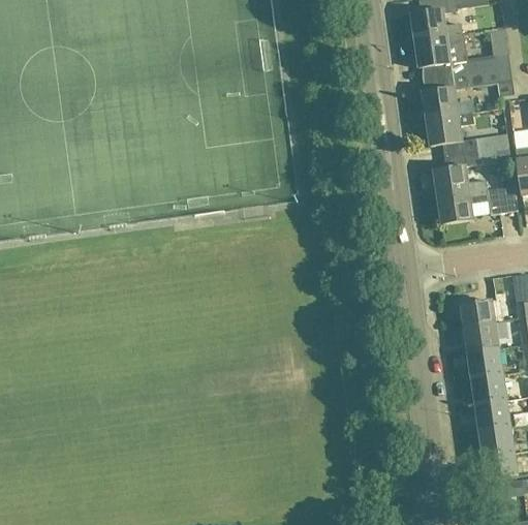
[(456,8),(489,4),(488,0),(445,0),(446,7),(442,7),(443,10),(443,12),(457,11),(456,8)]
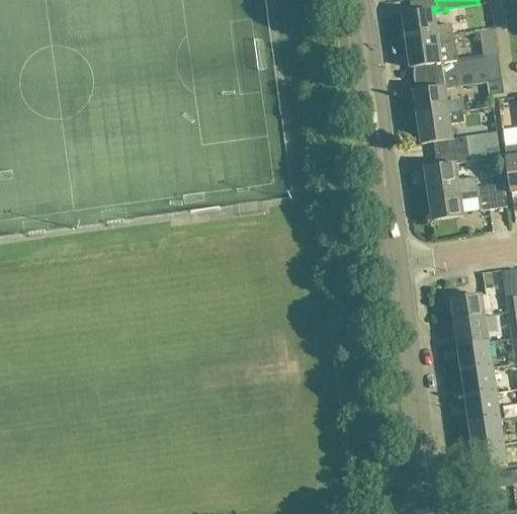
[(434,12),(434,10),(433,7),(402,11),(406,37),(452,31),(450,20),(435,22),(434,12)]
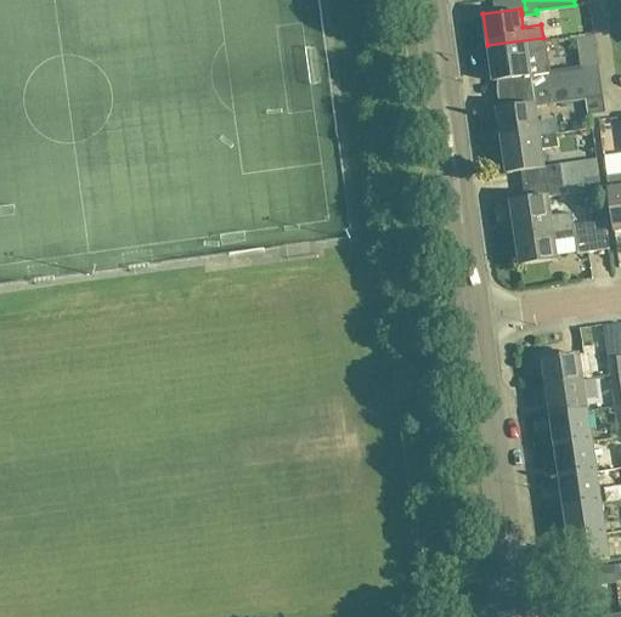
[(487,45),(492,77),(529,72),(530,72),(530,71),(526,52),(545,50),(543,38),(487,45)]
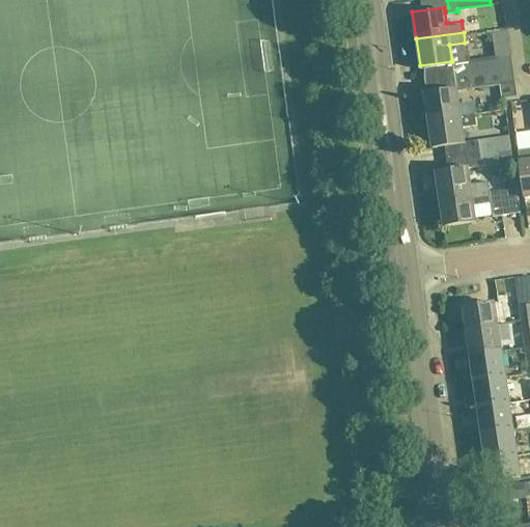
[(510,54),(468,60),(452,62),(453,76),(511,67),(510,54)]
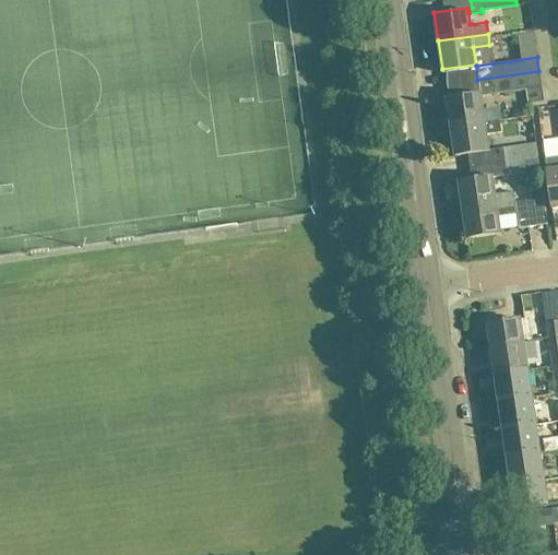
[(477,80),(478,92),(481,92),(481,93),(481,94),(525,89),(526,102),(543,101),(538,71),(477,80)]
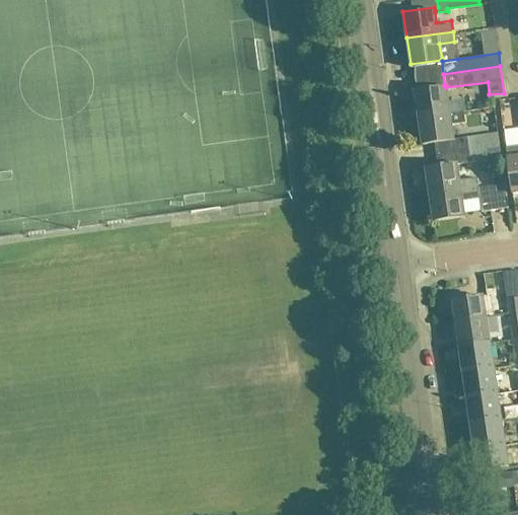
[(446,87),(446,86),(446,85),(444,85),(414,89),(418,115),(462,108),(461,97),(448,99),(446,87)]
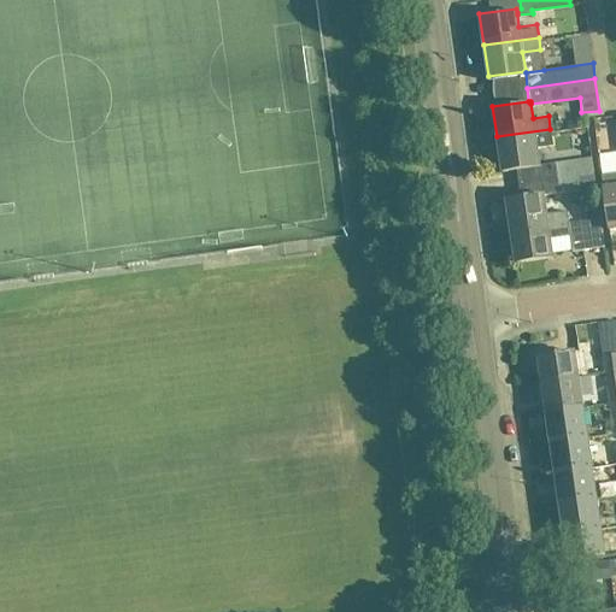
[(497,136),(500,168),(539,163),(537,143),(552,141),(550,129),(497,136)]
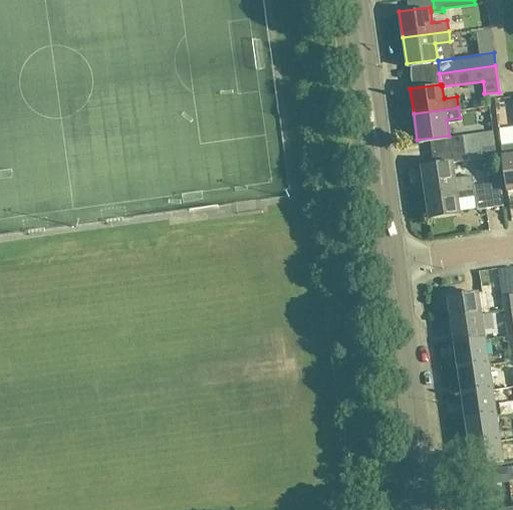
[(506,143),(512,141),(512,126),(504,129),(506,143)]
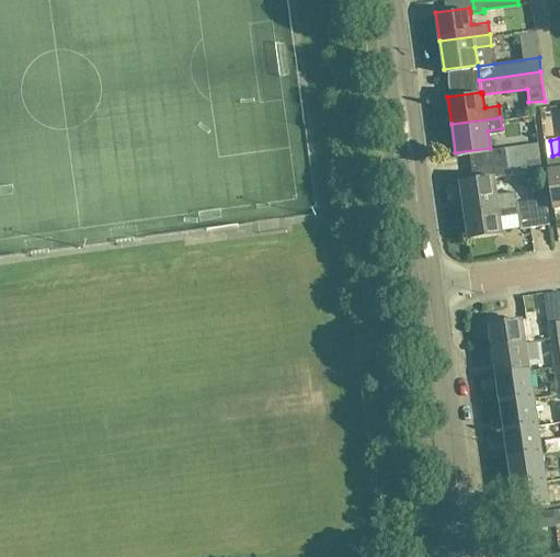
[(538,143),(503,147),(505,161),(540,157),(538,143)]
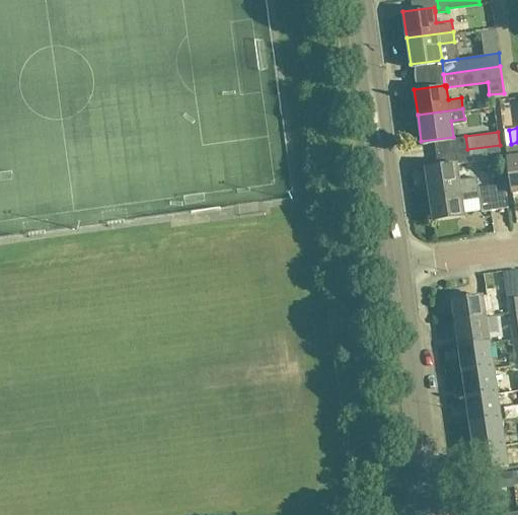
[(517,144),(505,146),(511,193),(517,191),(517,144)]
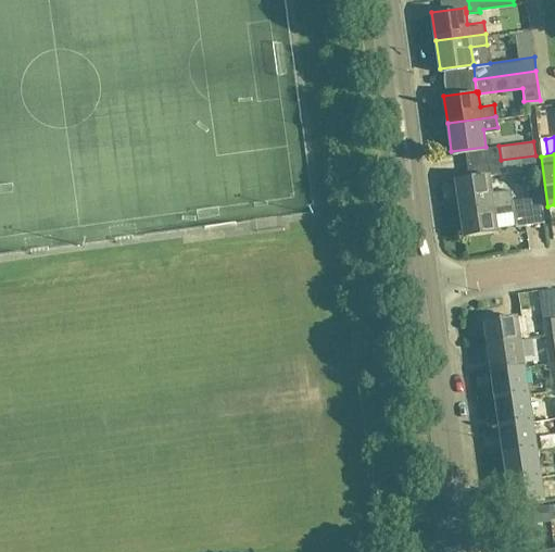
[(535,155),(501,160),(503,174),(537,168),(535,155)]
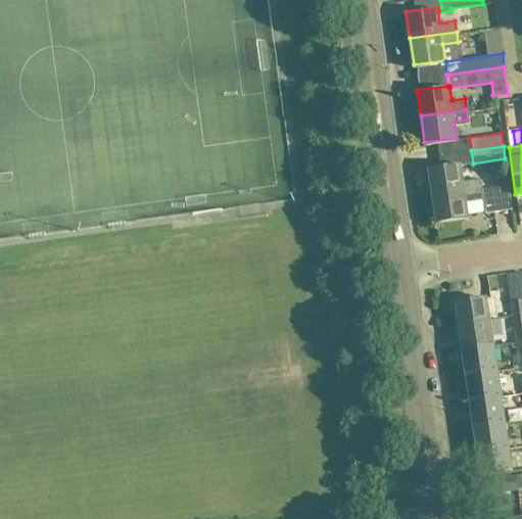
[(463,179),(461,166),(461,163),(440,167),(428,168),(432,193),(482,186),(480,177),(463,179)]
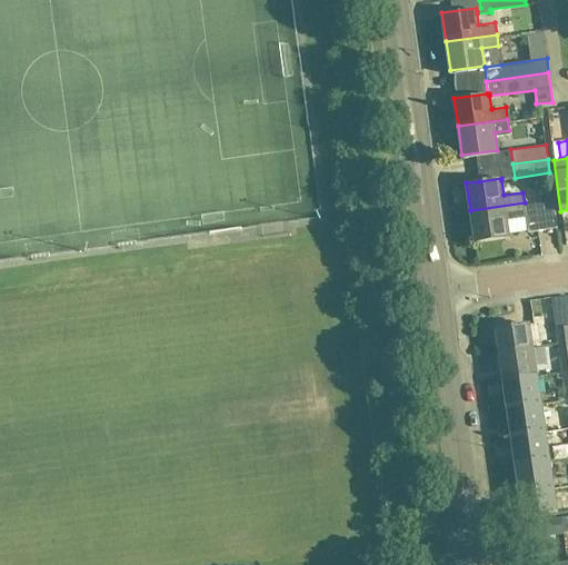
[(525,202),(470,210),(475,239),(509,234),(506,217),(525,214),(527,229),(556,225),(552,198),(525,202)]
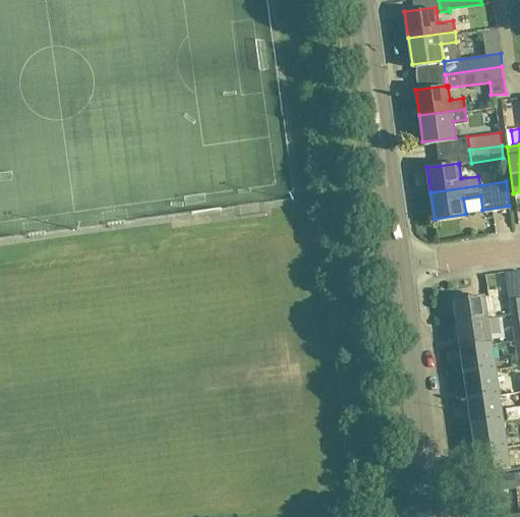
[(458,321),(489,317),(486,295),(455,299),(458,321)]
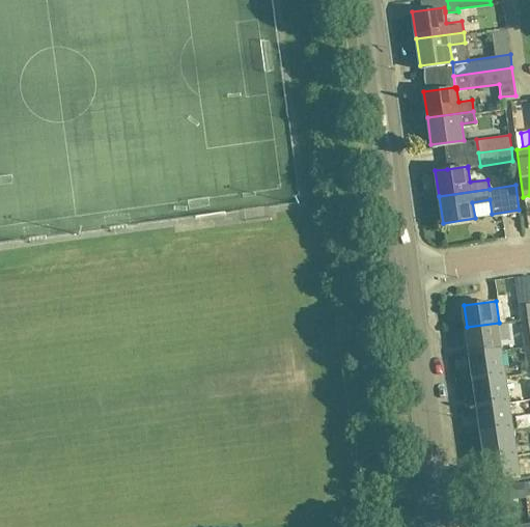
[(523,319),(529,317),(529,302),(521,304),(523,319)]
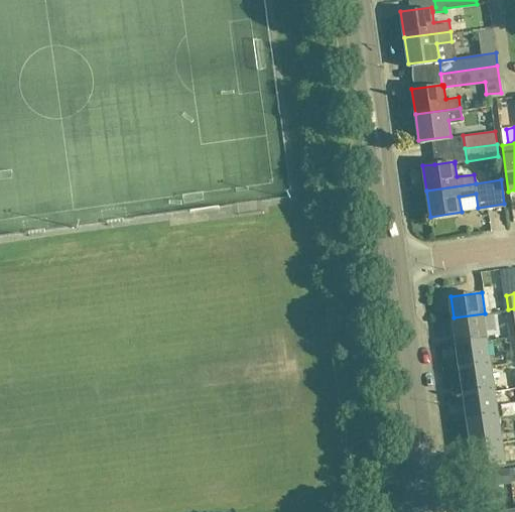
[(454,317),(457,343),(488,339),(485,313),(454,317)]
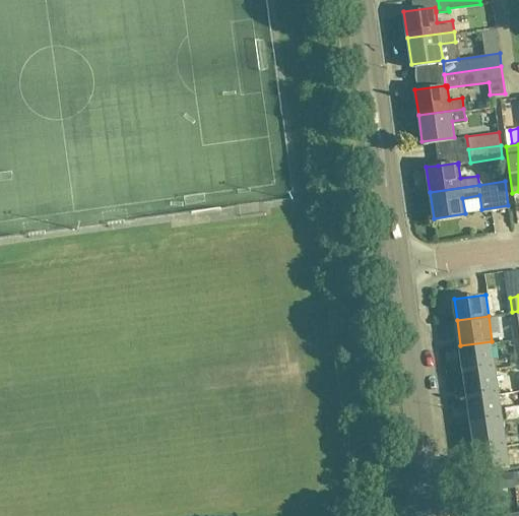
[(464,371),(496,367),(492,341),(460,345),(464,371)]
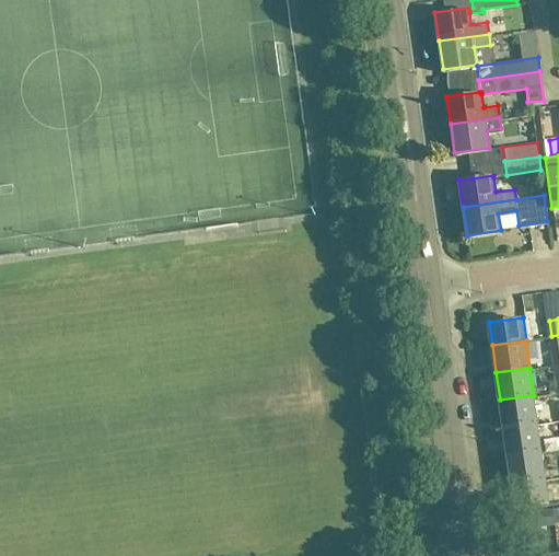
[(503,427),(537,423),(534,395),(500,400),(503,427)]
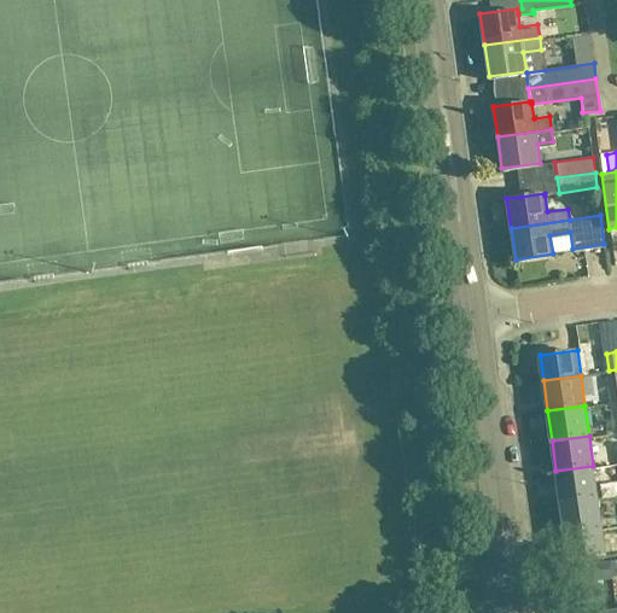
[(560,502),(598,496),(593,466),(556,471),(560,502)]
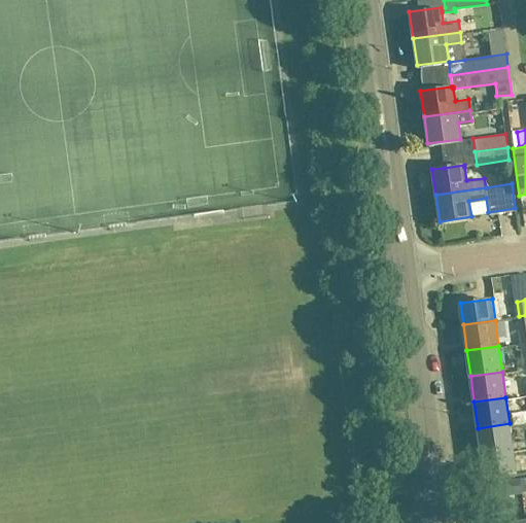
[(481,454),(513,449),(510,423),(478,428),(481,454)]
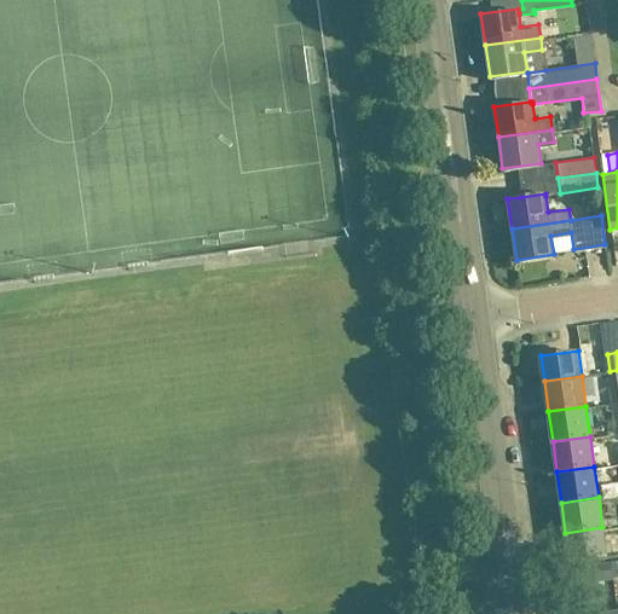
[(602,527),(565,533),(569,557),(606,552),(602,527)]
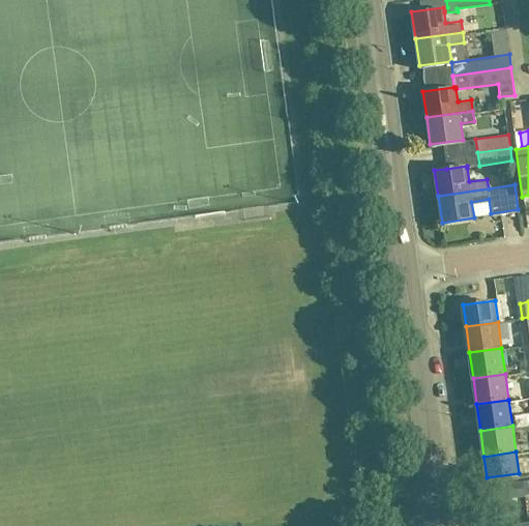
[(507,481),(509,494),(524,492),(522,479),(507,481)]
